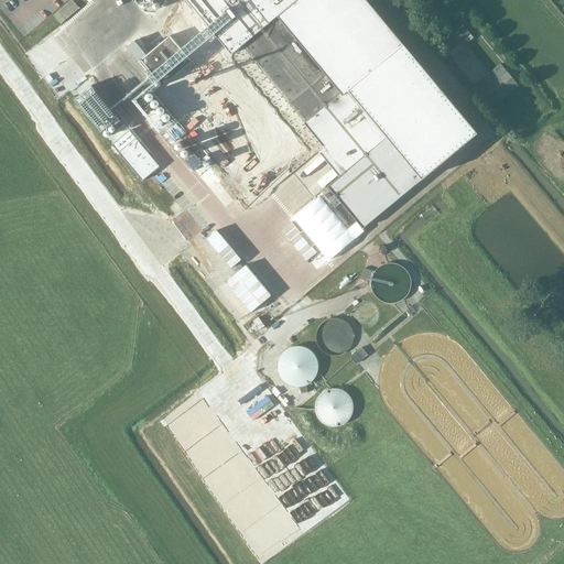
[(72,0),(71,0),(54,15),(61,24),(79,8),(72,0)]
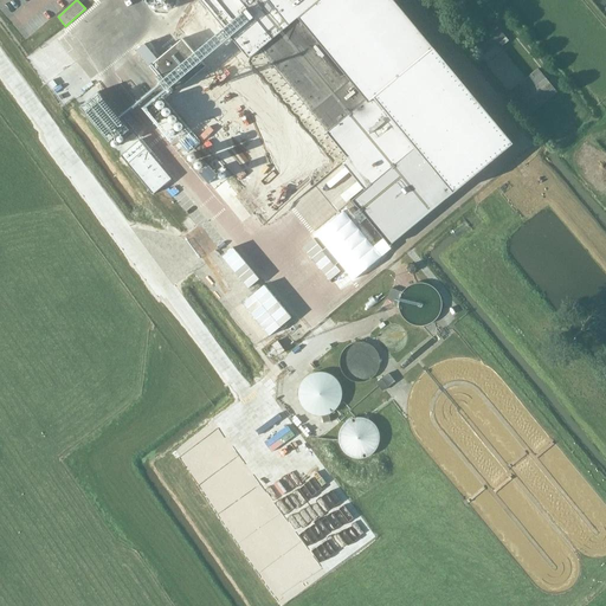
[(199,0),(249,59),(258,51),(371,186),(352,201),(389,246),(513,143),(393,0),(199,0)]
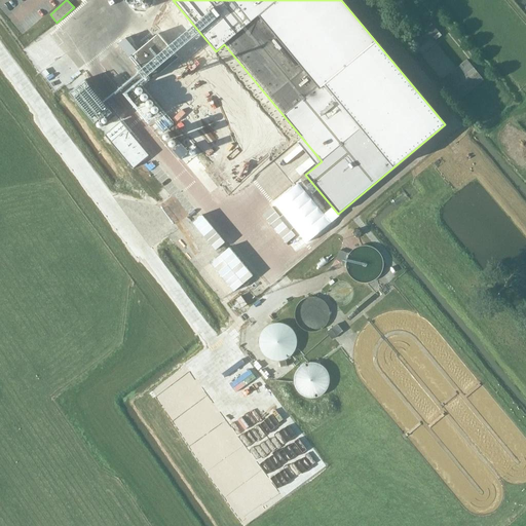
[(429,21),(426,24),(423,21),(417,25),(420,29),(410,37),(419,48),(433,38),(436,41),(442,35),(439,32),(429,21)]
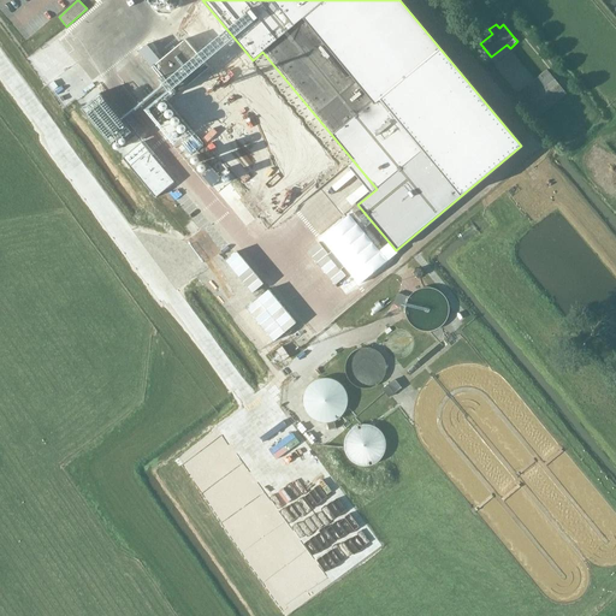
[(185,40),(153,67),(175,95),(169,100),(206,147),(225,131),(266,181),(314,138),(282,101),(271,110),(225,53),(208,66),(185,40)]
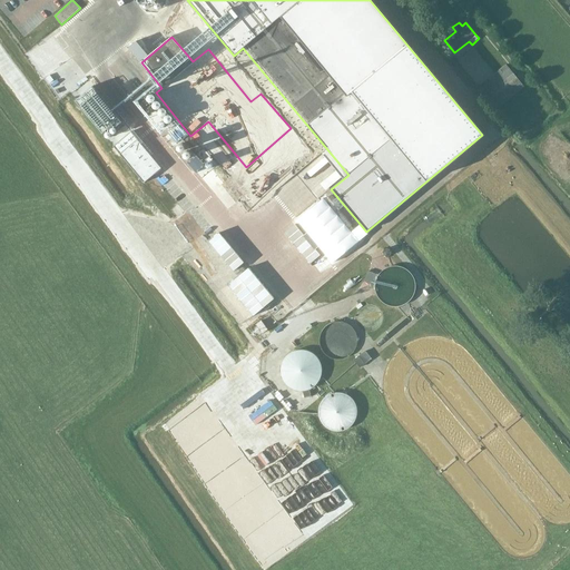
[(143,60),(148,56),(136,41),(128,48),(140,62),(143,60)]
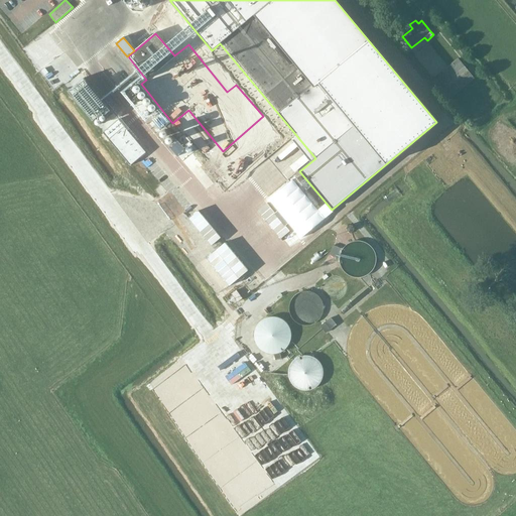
[(454,97),(475,79),(458,58),(435,77),(454,97)]
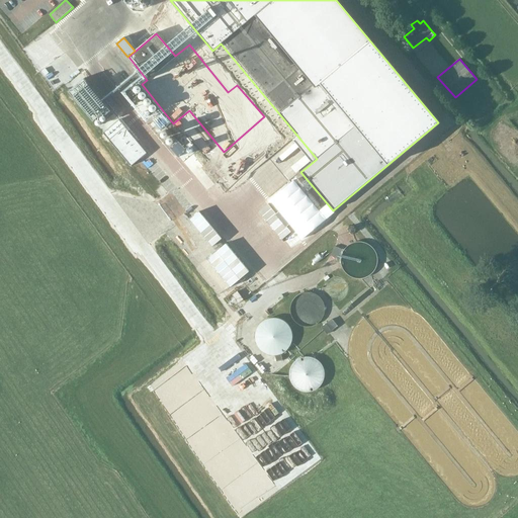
[(84,78),(69,91),(93,121),(109,108),(84,78)]
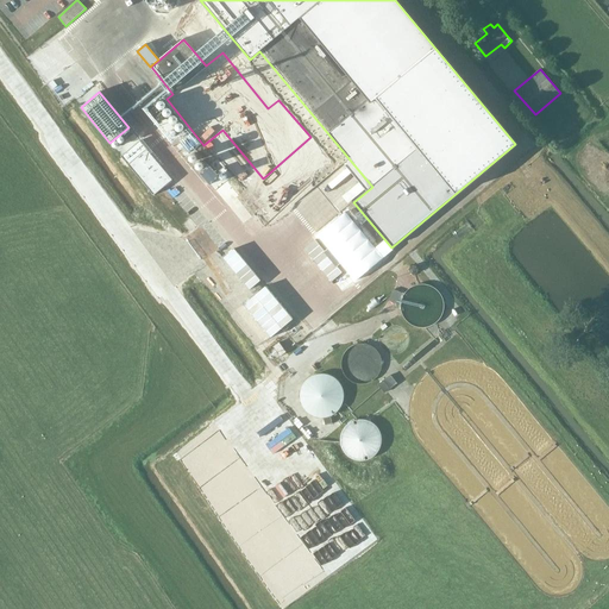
[(181,144),(186,139),(180,133),(175,138),(181,144)]
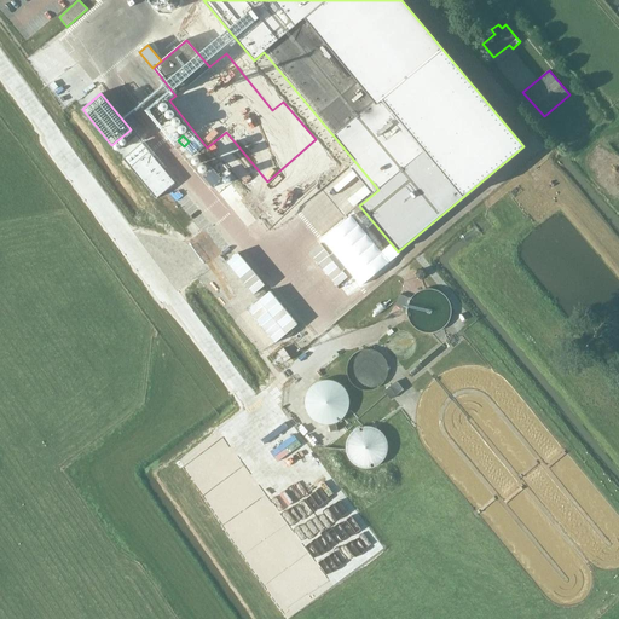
[(131,167),(129,167),(156,198),(157,198),(175,183),(149,151),(131,167)]
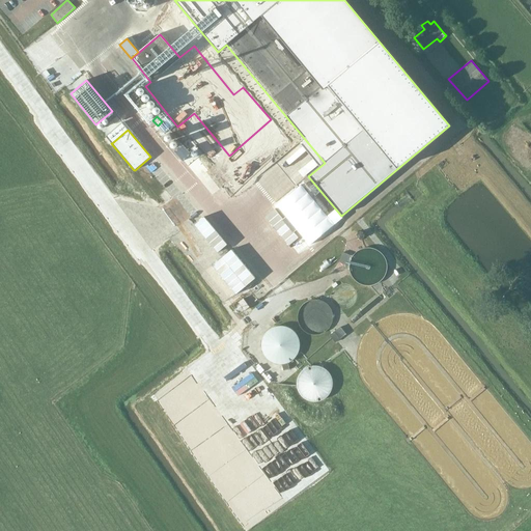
[(356,252),(353,256),(352,257),(351,259),(350,260),(350,262),(350,264),(348,266),(348,267),(350,270),(351,274),(355,279),(359,282),(365,284),(371,285),(376,283),(382,280),(385,276),(387,270),(387,264),(386,259),(383,254),(379,250),(372,248),(367,247),(361,249),(356,252)]
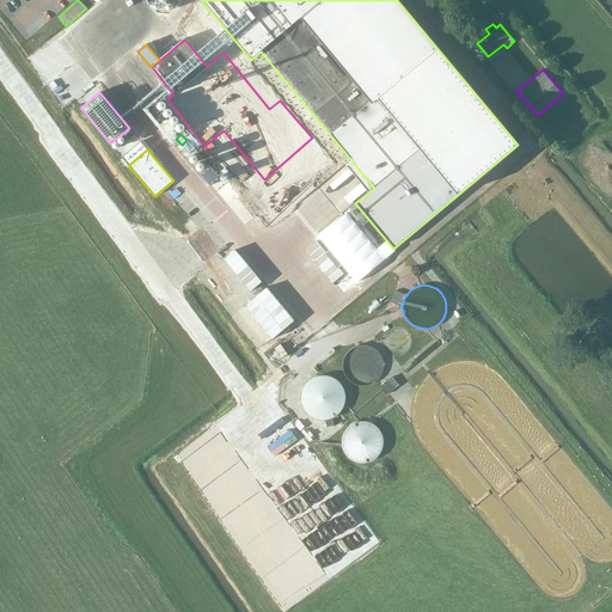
[(396,292),(392,303),(402,307),(402,306),(403,305),(403,303),(403,300),(404,299),(405,297),(407,295),(396,292)]
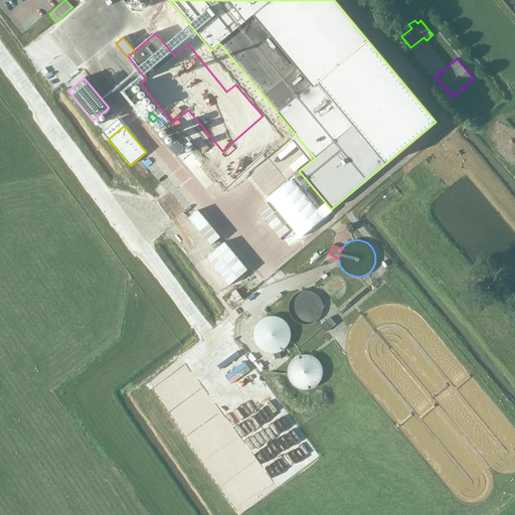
[(242,298),(236,290),(230,294),(236,302),(242,298)]
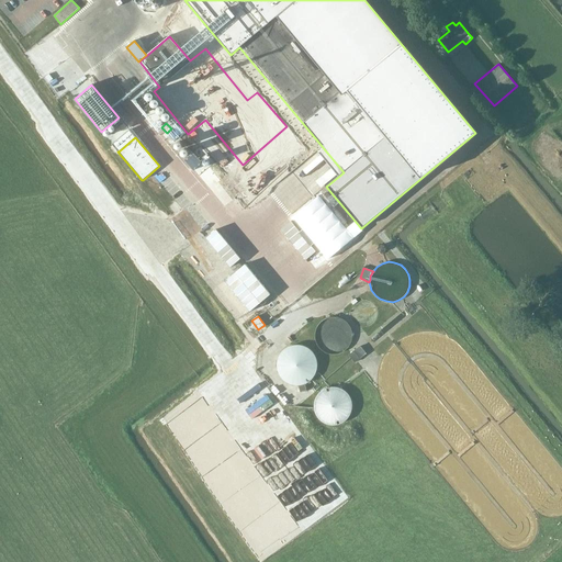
[(351,337),(351,334),(351,330),(350,327),(348,324),(346,322),(344,319),(340,317),(337,317),(334,316),(330,316),(327,317),(324,319),(321,322),(318,324),(317,327),(315,330),(315,334),(315,337),(316,340),(317,344),(319,346),(322,349),(325,350),(328,352),(332,352),(335,352),(338,352),(341,351),(345,349),(347,347),(349,344),(350,340),(351,337)]
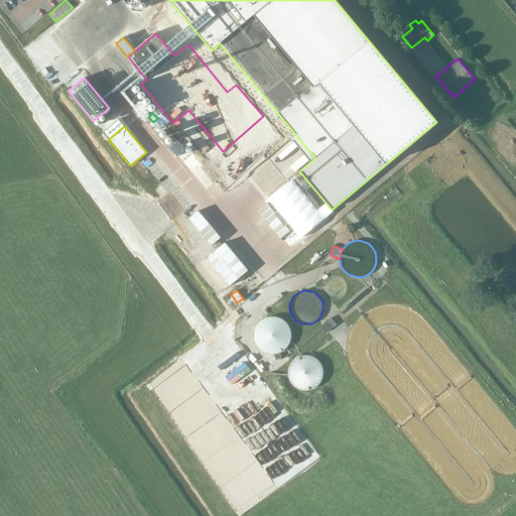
[(255,335),(255,336),(255,338),(255,339),(255,341),(256,342),(257,344),(257,345),(258,346),(259,348),(260,349),(262,350),(263,351),(264,351),(266,352),(267,353),(269,353),(270,353),(272,353),(273,353),(274,353),(275,353),(276,353),(278,353),(280,352),(281,351),(282,351),(284,350),(285,349),(286,348),(287,346),(288,345),(289,344),(289,342),(290,341),(290,339),(291,338),(291,336),(291,335),(291,333),(290,332),(290,330),(289,329),(289,327),(288,326),(287,325),(286,323),(285,321),(284,320),(283,319),(281,319),(280,318),(278,317),(277,317),(275,317),(274,316),(272,316),(271,317),(269,317),(268,317),(266,318),(265,318),(263,319),(262,320),(261,321),(260,323),(259,324),(258,326),(257,327),(256,328),(256,330),(255,331),(255,333),(255,335)]
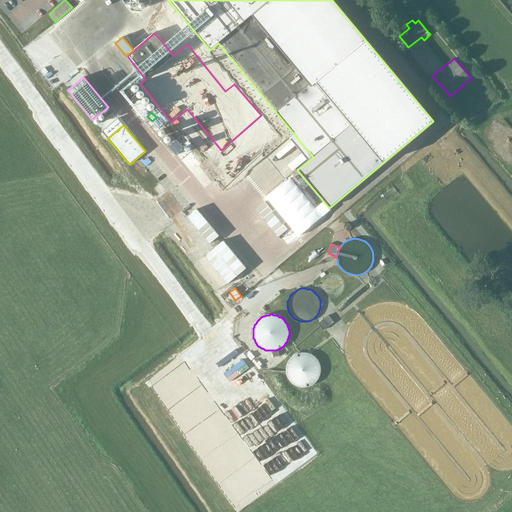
[(323,330),(334,322),(328,315),(318,323),(323,330)]
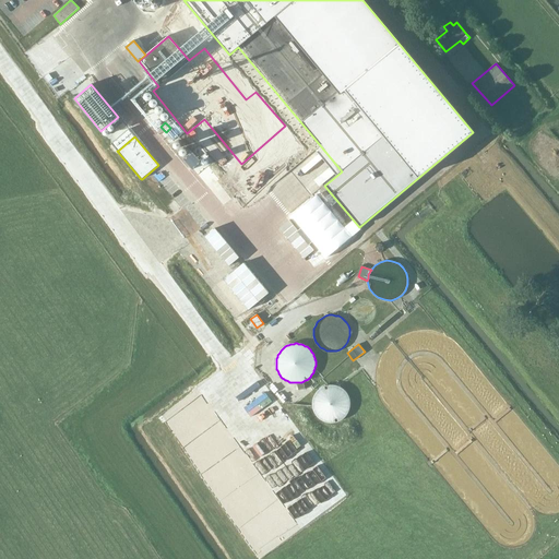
[(349,408),(351,405),(351,402),(349,399),(348,395),(347,393),(345,391),(342,389),(340,387),(336,385),(333,385),(330,385),(326,385),(324,387),(321,388),(319,390),(317,392),(314,395),(313,399),(312,401),(312,404),(312,407),(313,411),(314,414),(317,416),(319,418),(322,420),(324,421),(328,423),(331,423),(334,423),(337,421),(341,420),(343,419),(345,417),(347,414),(348,412),(349,408)]
